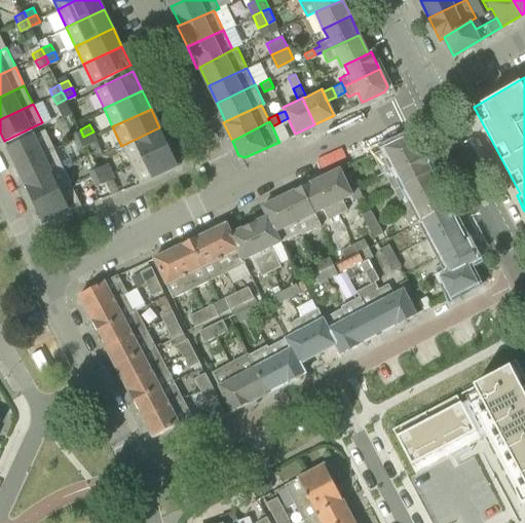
[(16,165),(54,147),(45,127),(7,146),(16,165)]
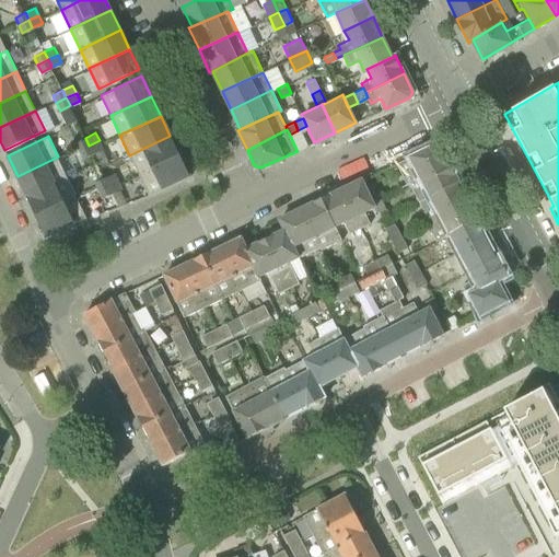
[(129,155),(139,175),(179,155),(170,136),(129,155)]
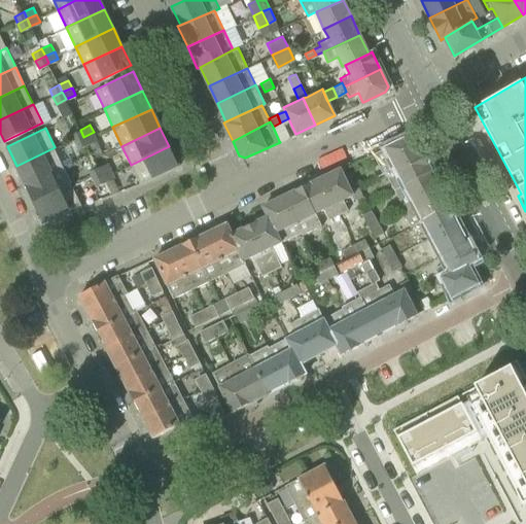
[(74,141),(83,137),(80,130),(71,134),(74,141)]
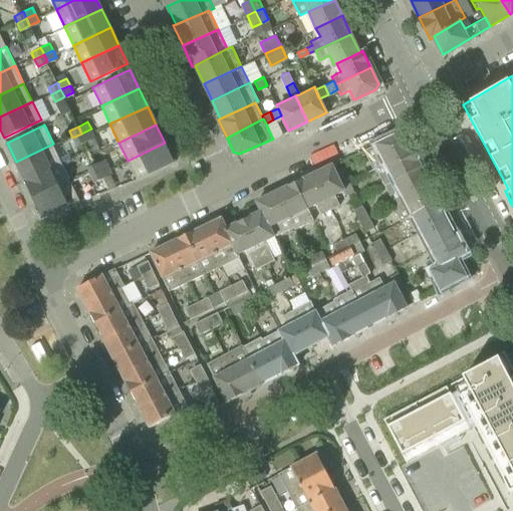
[(85,141),(94,136),(91,129),(81,134),(85,141)]
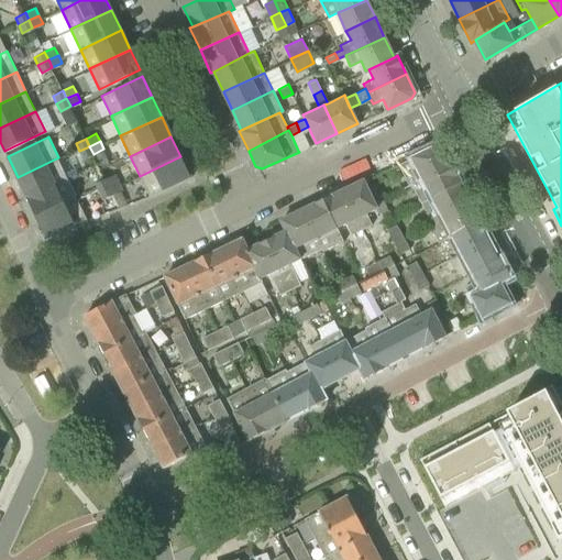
[(408,184),(411,183),(448,163),(440,147),(433,145),(410,156),(398,163),(408,184)]
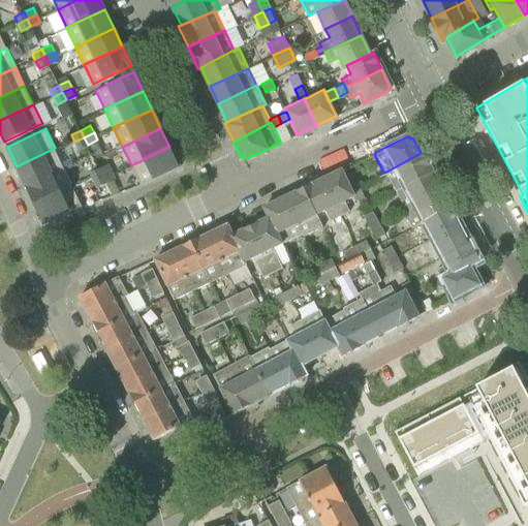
[(78,149),(88,145),(84,137),(74,142),(78,149)]
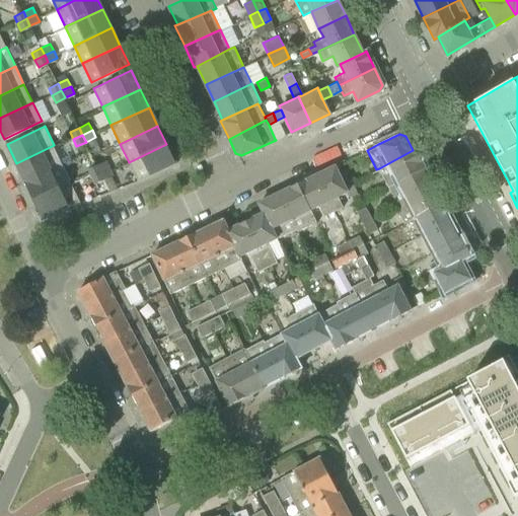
[(129,162),(137,179),(137,180),(174,162),(166,144),(129,162)]
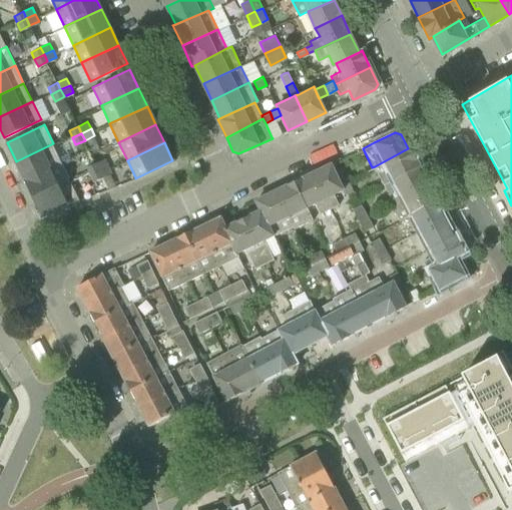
[(25,179),(62,161),(53,143),(16,161),(25,179)]
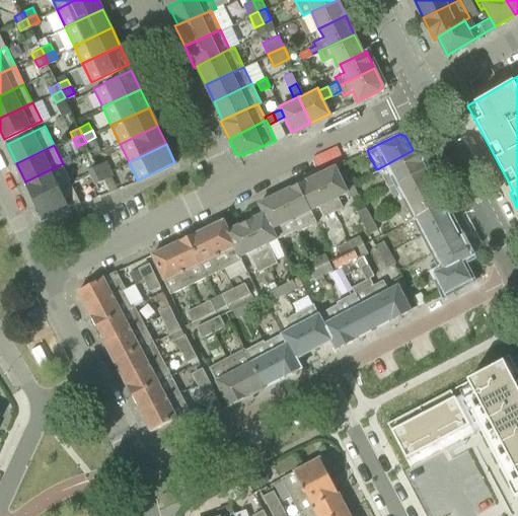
[(388,187),(423,168),(424,168),(414,149),(413,150),(379,168),(388,187)]
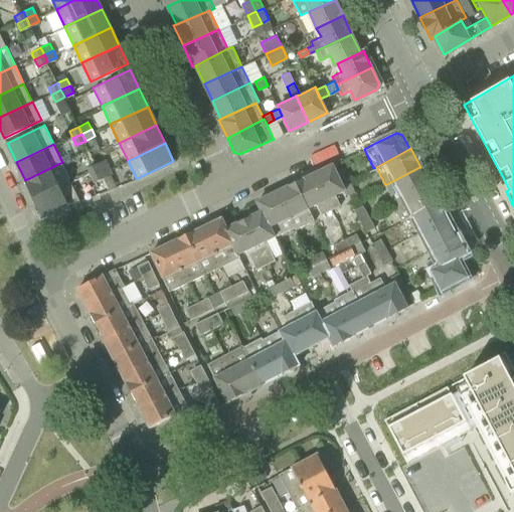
[(100,170),(109,165),(105,158),(96,163),(100,170)]
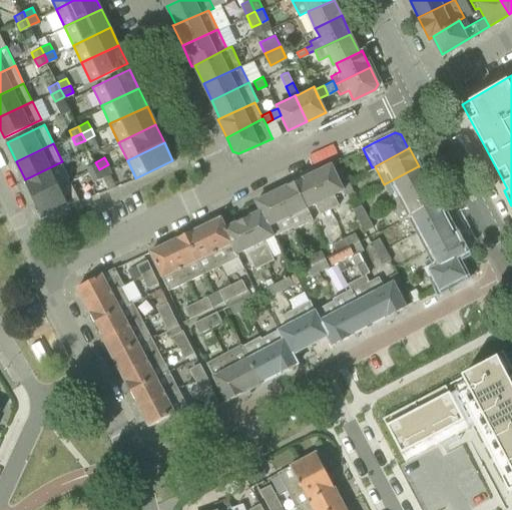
[(33,197),(70,179),(62,161),(25,179),(33,197)]
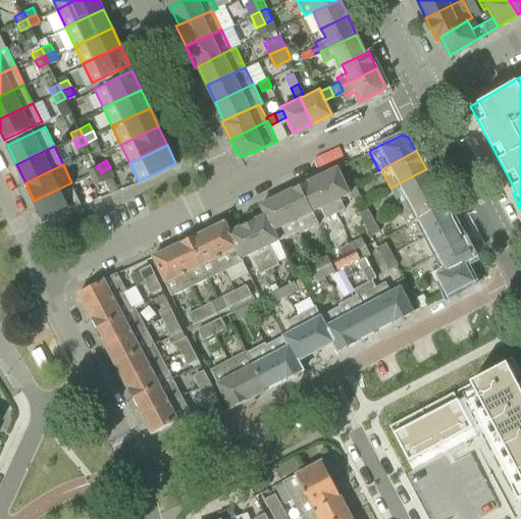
[(91,176),(101,172),(97,165),(88,170),(91,176)]
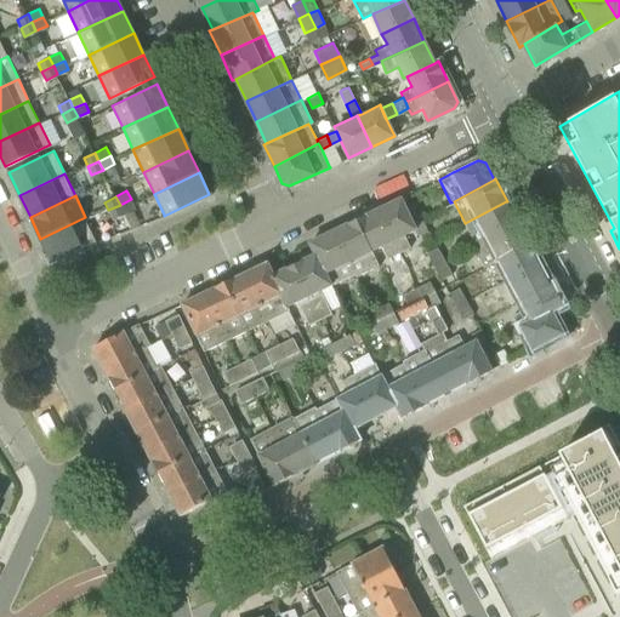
[(379,209),(398,251),(410,246),(404,234),(416,229),(411,221),(405,207),(400,198),(379,209)]
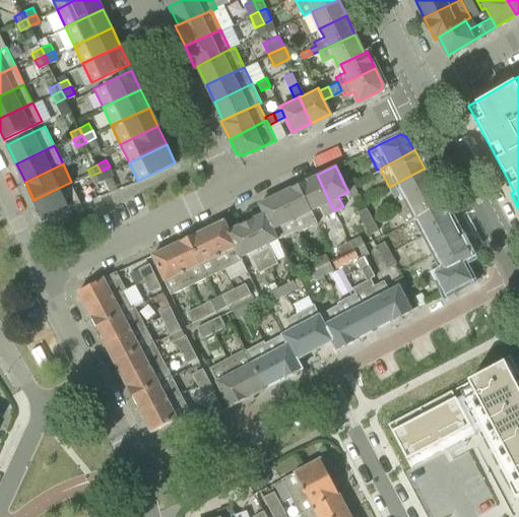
[(104,179),(112,175),(113,174),(110,167),(101,172),(104,179)]
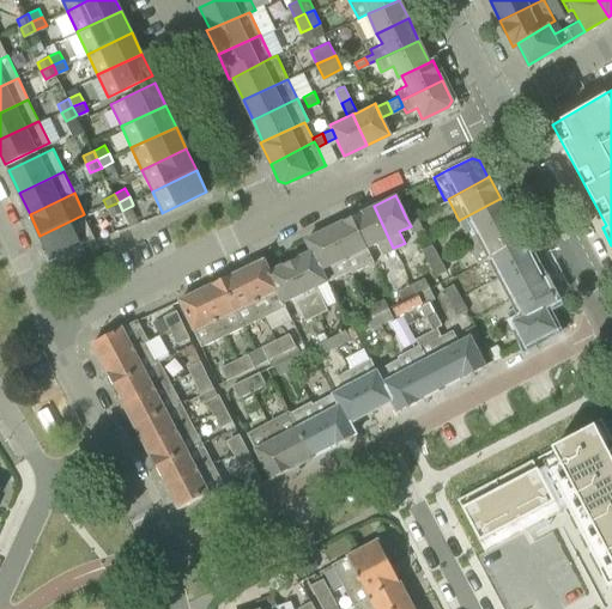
[(459,220),(470,241),(510,219),(500,199),(459,220)]
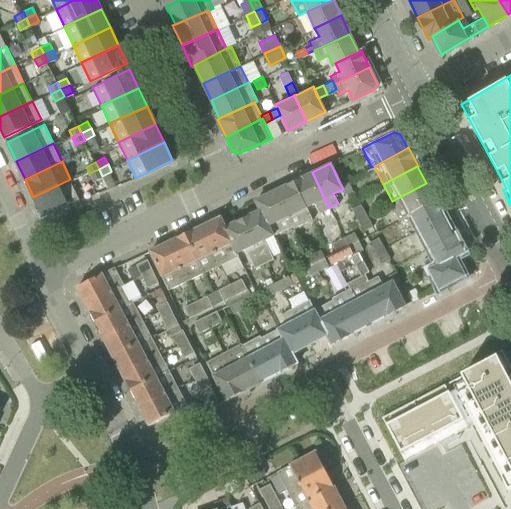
[(339,182),(347,179),(342,167),(334,171),(339,182)]
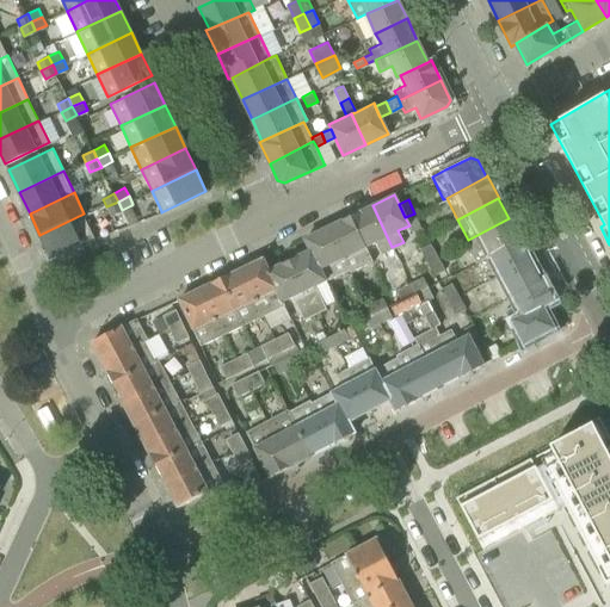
[(122,210),(118,202),(106,206),(111,215),(112,215),(122,210)]
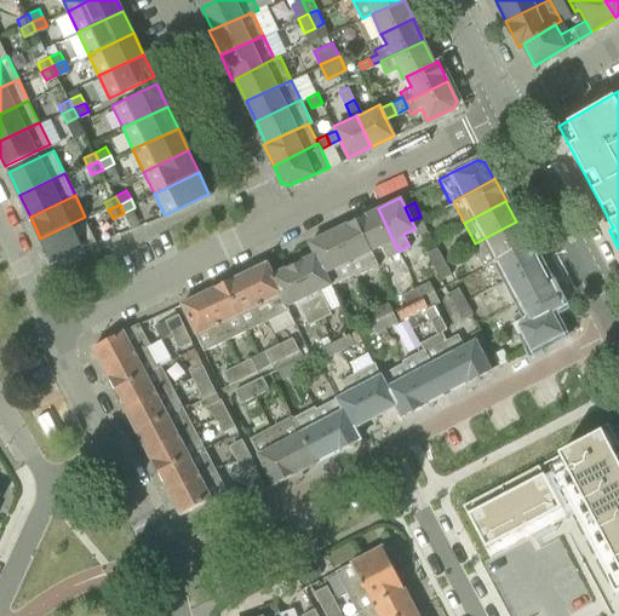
[(387,257),(397,251),(378,208),(356,219),(371,251),(380,245),(387,257)]
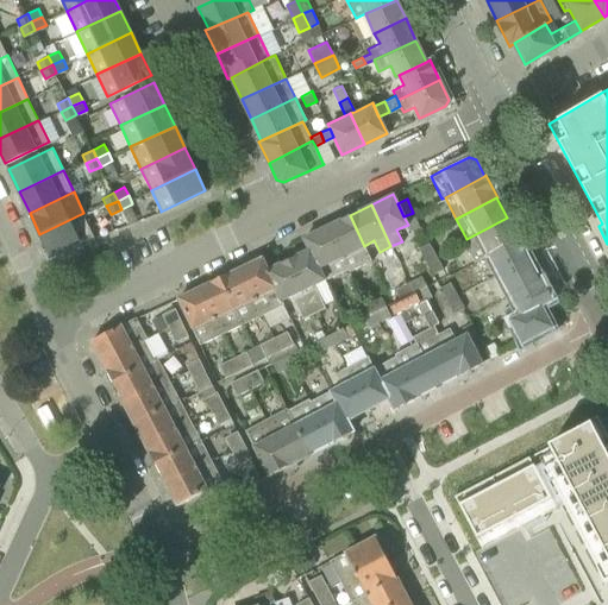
[(81,241),(95,237),(83,213),(39,234),(50,256),(81,241)]
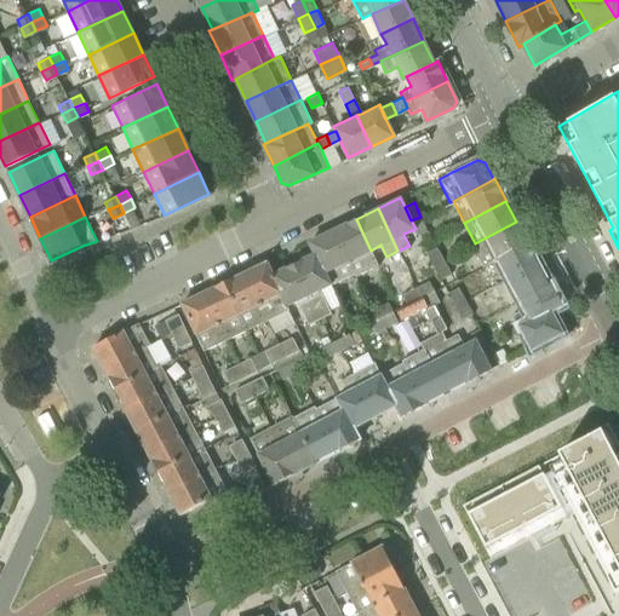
[(420,217),(411,220),(416,229),(418,234),(428,229),(420,217)]
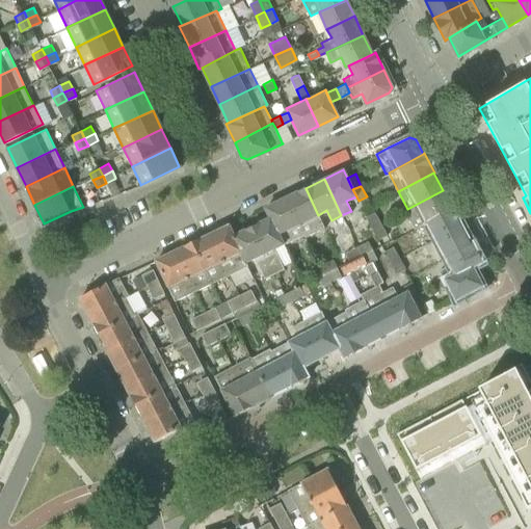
[(286,197),(303,234),(304,236),(323,227),(318,215),(306,188),(286,197)]
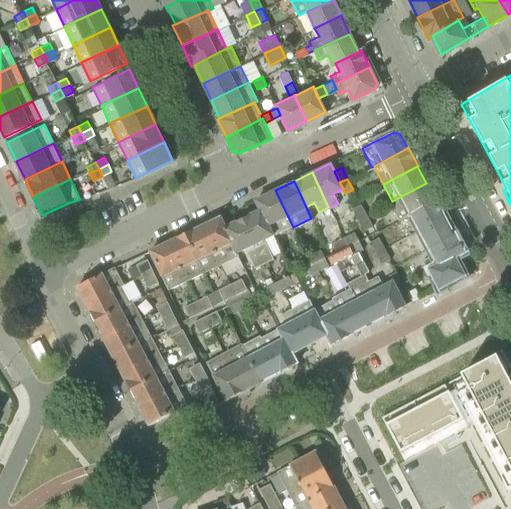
[(398,219),(410,213),(435,200),(426,183),(392,201),(389,202),(398,219)]
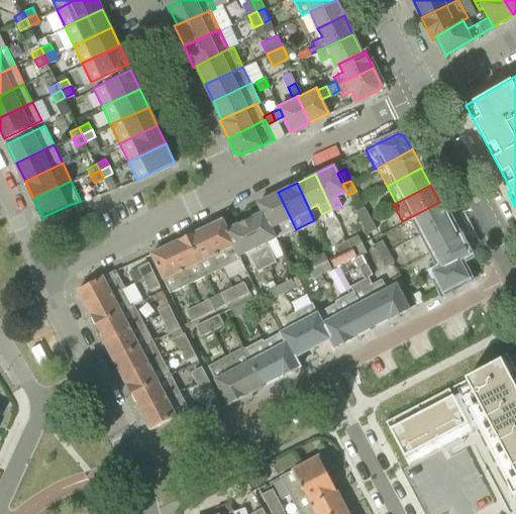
[(276,235),(295,227),(278,192),(258,201),(263,211),(276,235)]
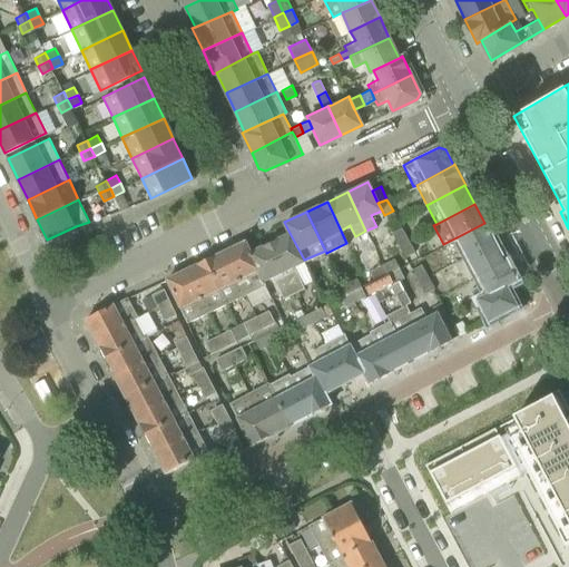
[(467,256),(494,241),(484,223),(457,237),(467,256)]
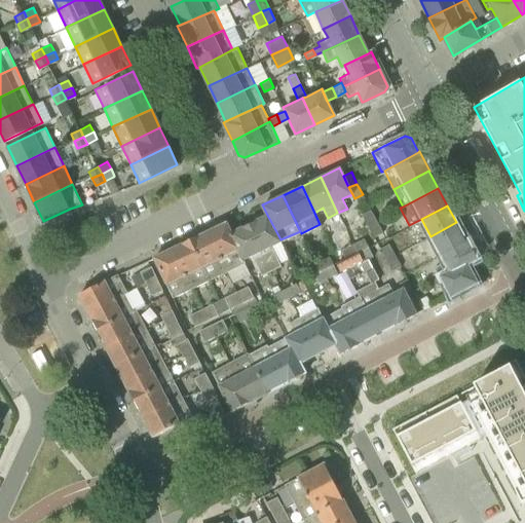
[(368,224),(376,220),(370,209),(362,213),(368,224)]
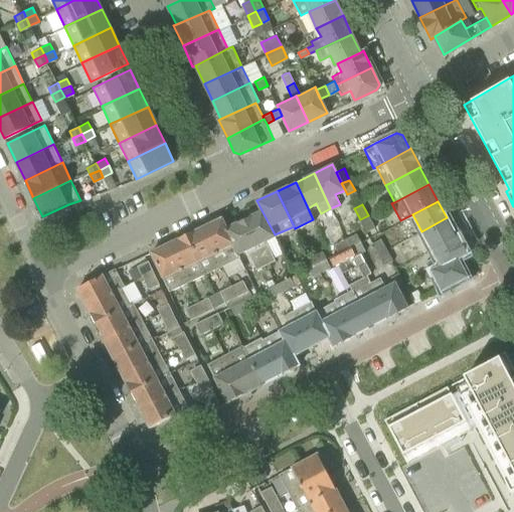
[(243,219),(265,264),(275,259),(266,240),(276,235),(275,234),(262,210),(243,219)]
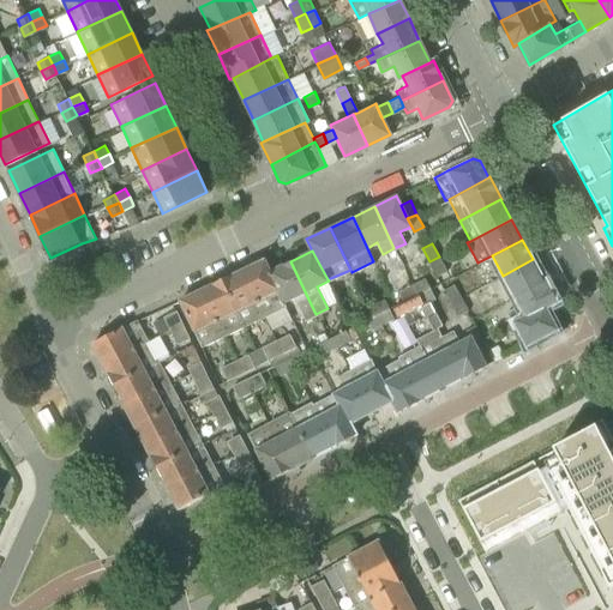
[(437,275),(446,270),(439,257),(430,261),(437,275)]
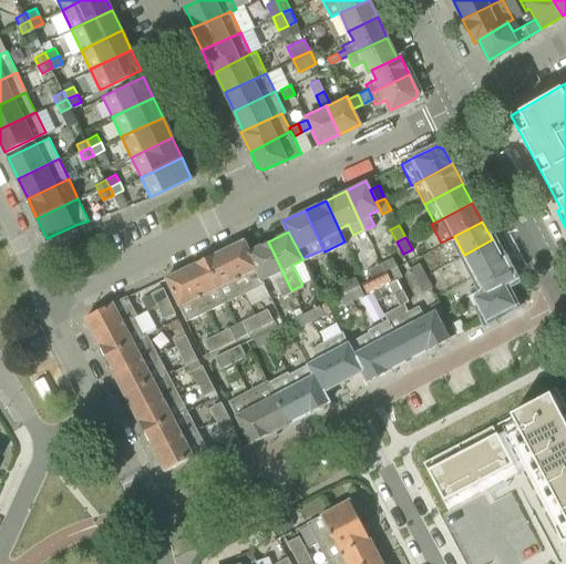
[(264,283),(263,279),(249,250),(244,239),(224,249),(244,293),(264,283)]
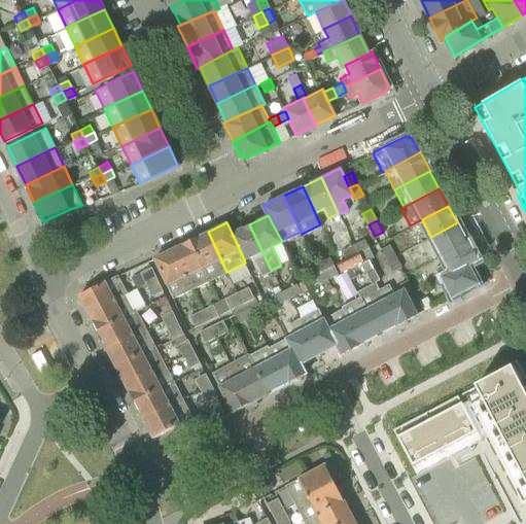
[(441,254),(465,240),(457,222),(431,237),(441,254)]
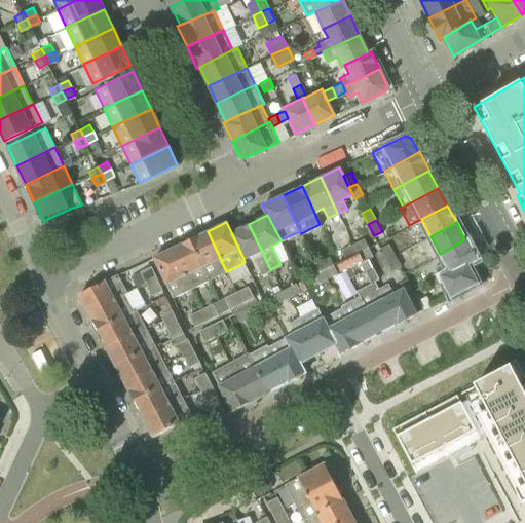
[(261,273),(270,269),(249,224),(231,232),(244,259),(252,255),(261,273)]
